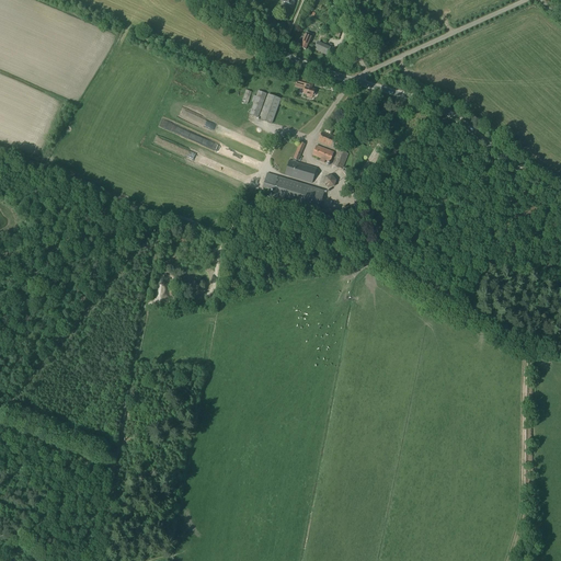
[(284,0),(279,12),(289,15),(295,0),(284,0)]
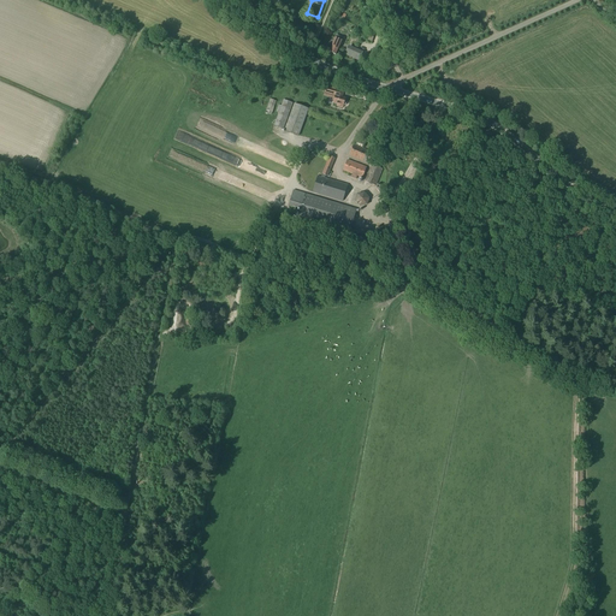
[(342,42),(336,39),(333,42),(329,52),(336,55),(341,46),(342,42)]
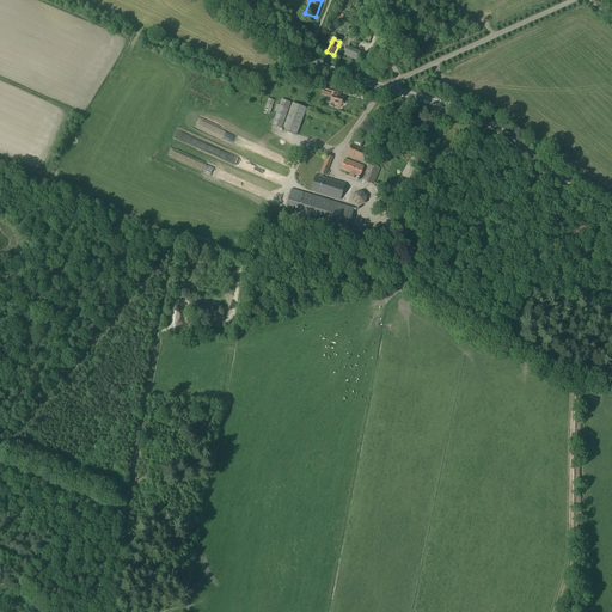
[(335,105),(340,106),(341,105),(343,105),(344,102),(342,101),(343,98),(340,97),(340,96),(334,93),(332,98),(331,102),(335,103),(335,105)]
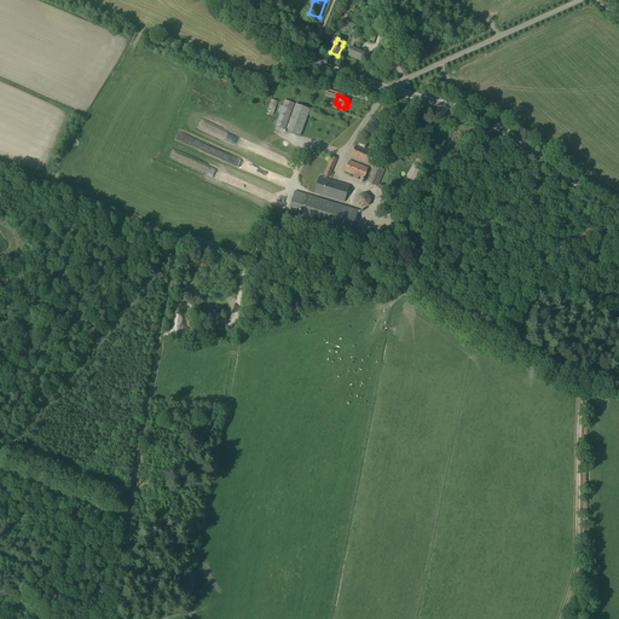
[(272,116),(277,102),(271,100),(266,114),(272,116)]
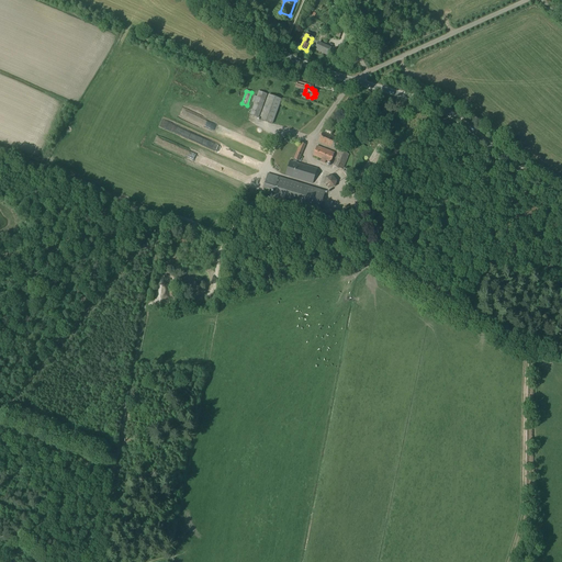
[(267,94),(259,91),(250,115),(258,119),(267,94)]
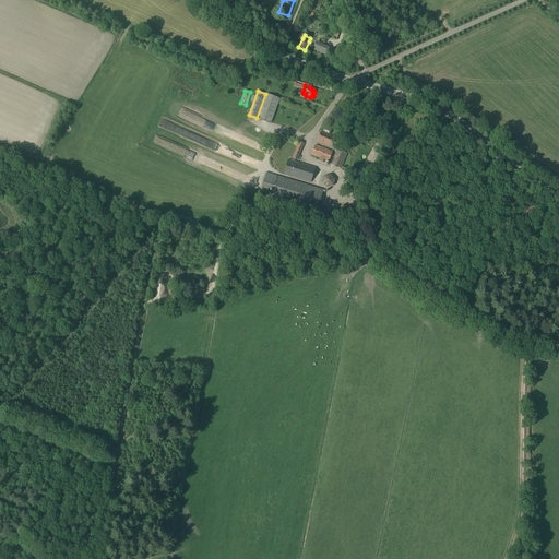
[(280,99),(266,94),(258,119),(271,123),(280,99)]
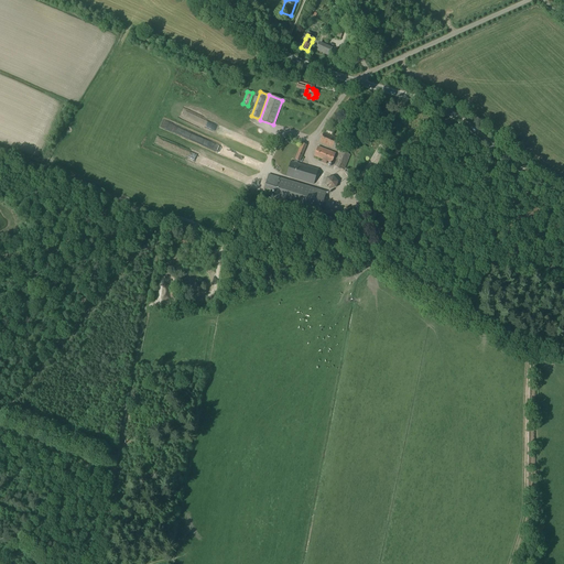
[(337,150),(340,140),(324,132),(320,142),(337,150)]
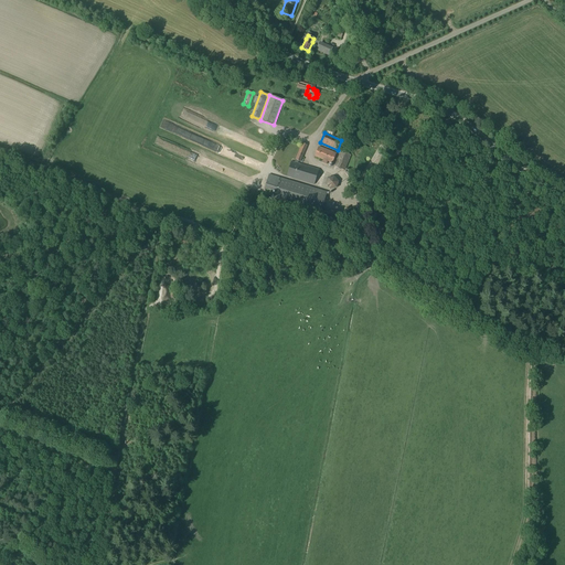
[(307,146),(302,144),(295,160),(300,162),(307,146)]
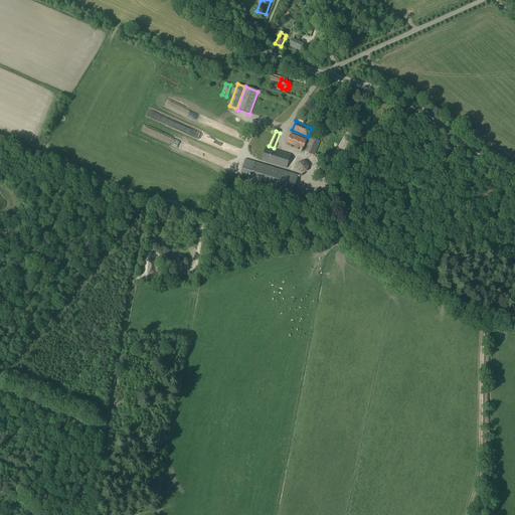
[(290,134),(287,143),(294,146),(293,149),(297,150),(299,147),(303,149),(306,140),(290,134)]
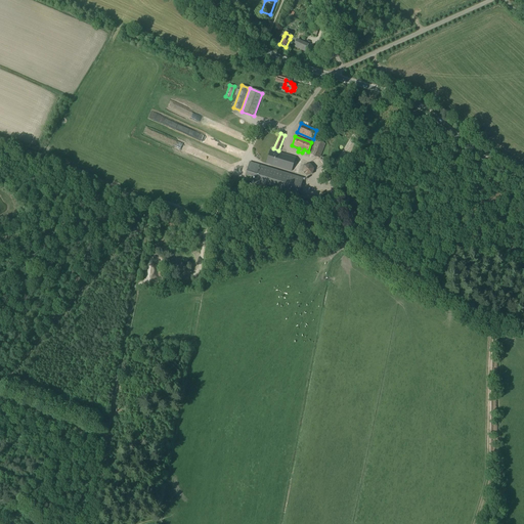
[(325,144),(315,140),(310,155),(319,159),(325,144)]
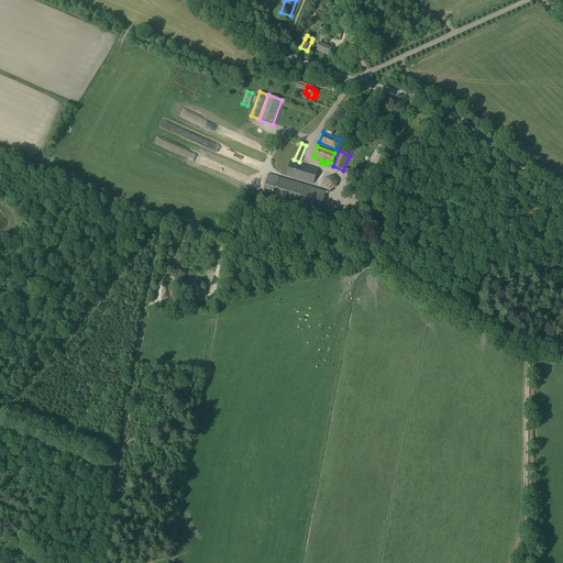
[(312,185),(317,169),(290,162),(286,176),(312,185)]
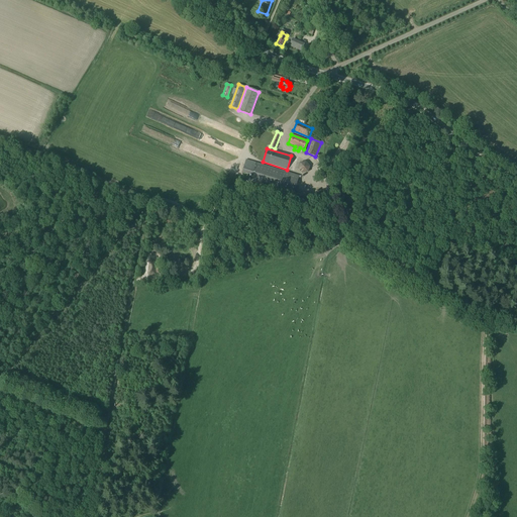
[(308,169),(307,159),(299,161),(300,171),(308,169)]
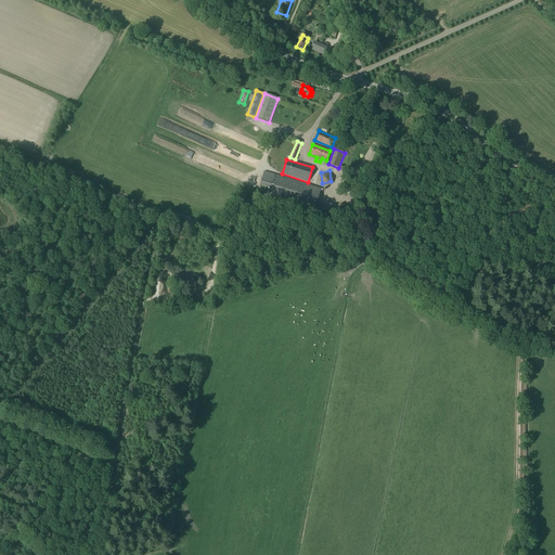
[(271,189),(275,175),(265,171),(260,185),(271,189)]
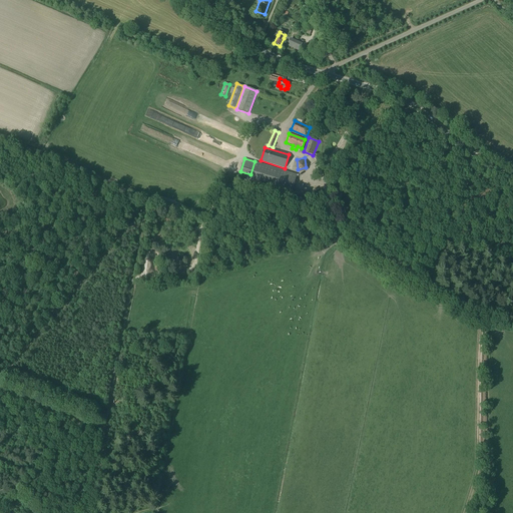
[(254,161),(250,174),(248,180),(282,191),(288,171),(254,161)]
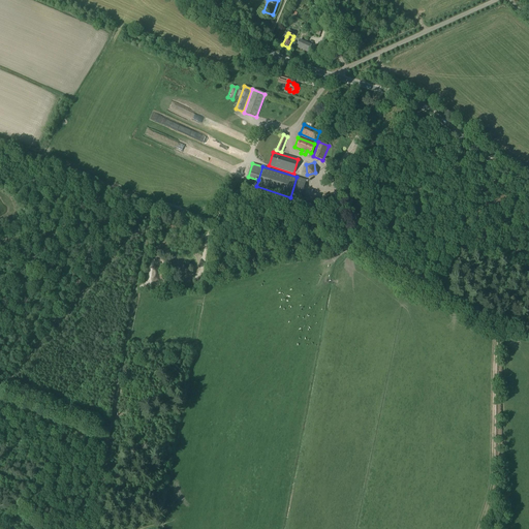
[(297,177),(290,197),(300,200),(306,180),(297,177)]
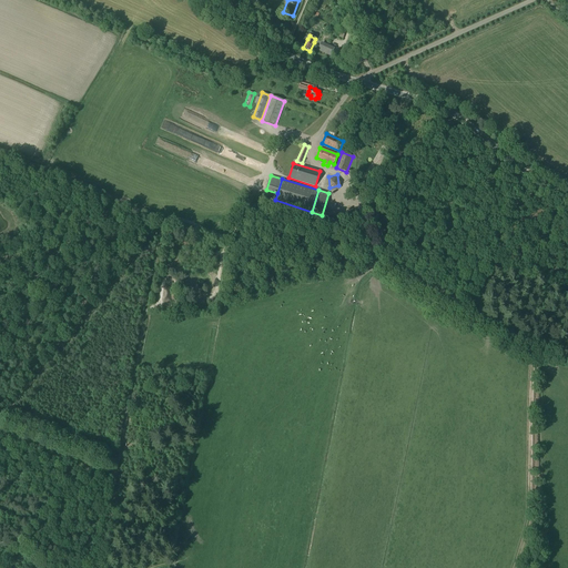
[(324,219),(341,224),(344,215),(327,210),(324,219)]
